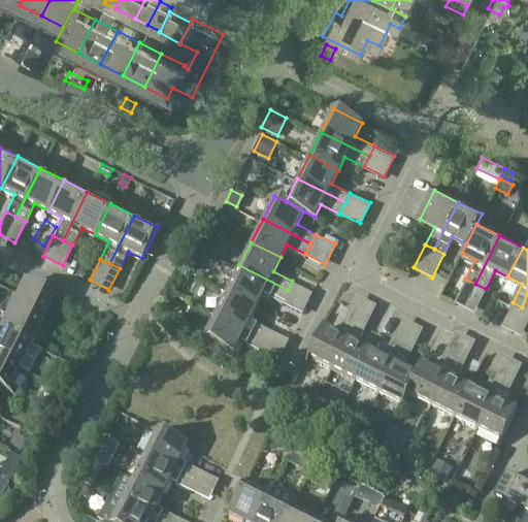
[(442,289),(456,295),(467,268),(454,263),(442,289)]
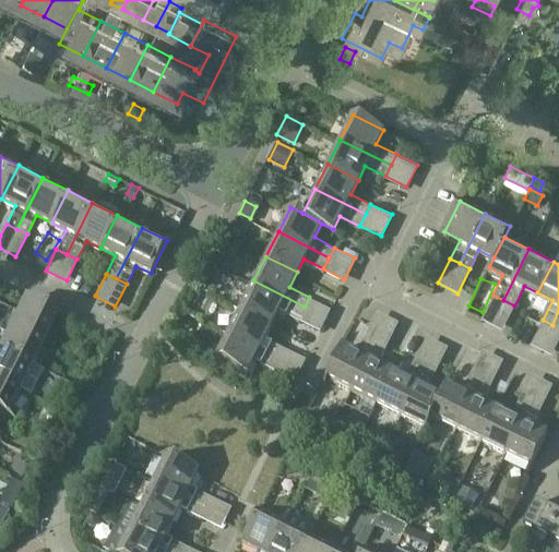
[(305,307),(253,280),(241,306),(272,321),(278,309),(298,319),(305,307)]
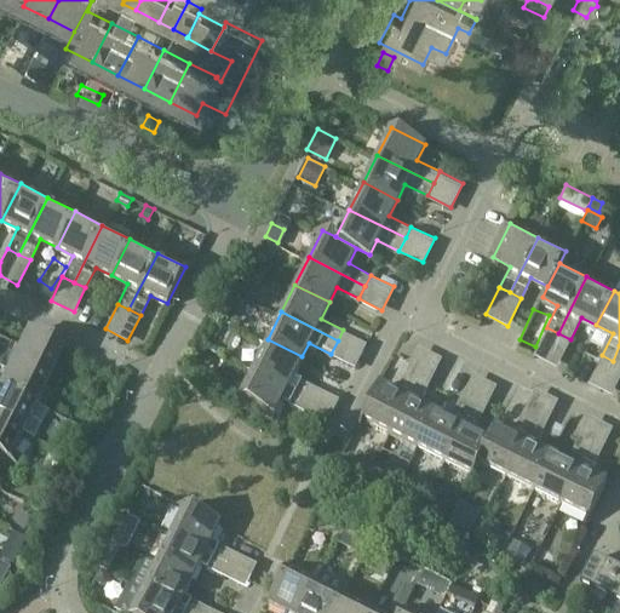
[(63,344),(28,327),(19,343),(0,333),(0,348),(49,373),(63,344)]
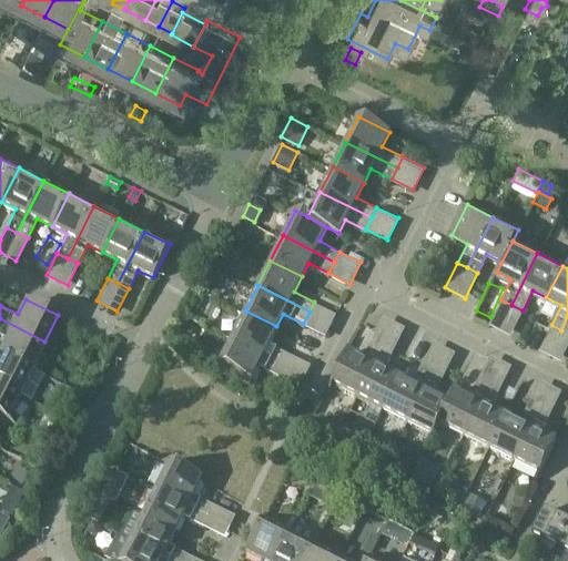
[(510,334),(523,310),(511,305),(500,299),(489,323),(510,334)]
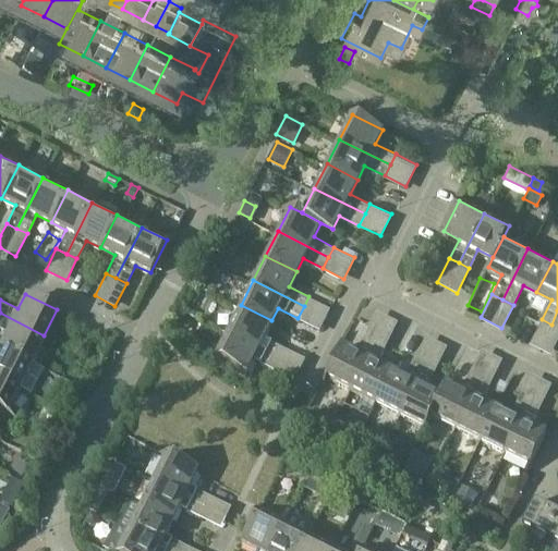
[(304,306),(298,318),(319,329),(330,307),(308,296),(304,306)]
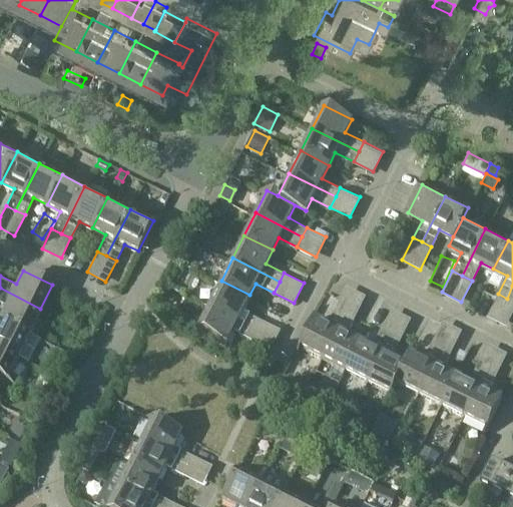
[(249,295),(221,281),(209,303),(257,327),(261,317),(242,308),(249,295)]
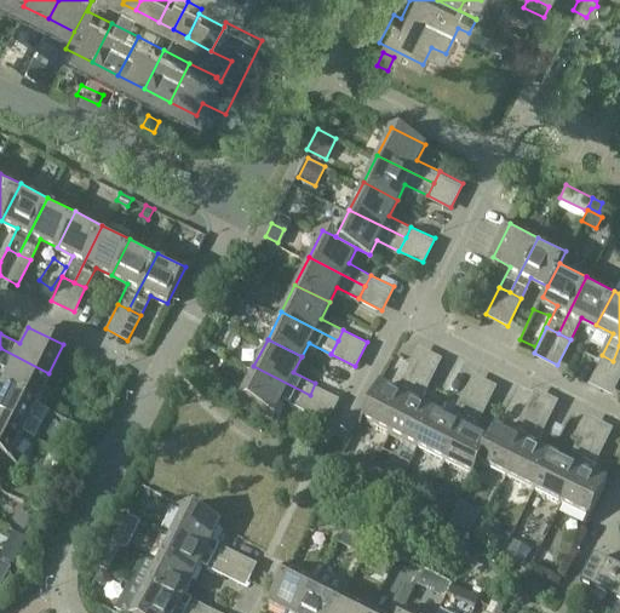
[(419,372),(430,378),(441,357),(418,347),(407,366),(419,372)]
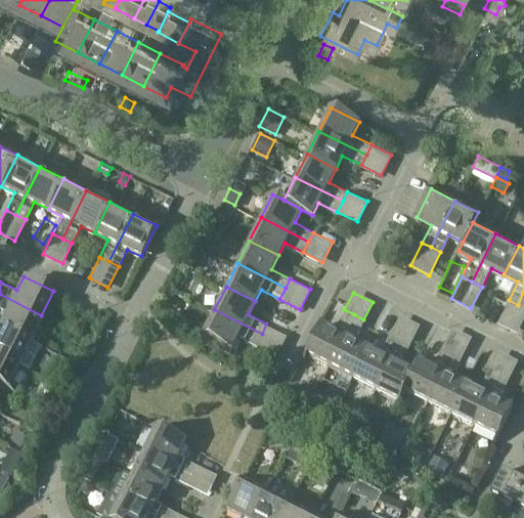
[(41,315),(0,294),(0,306),(7,310),(0,324),(30,338),(41,315)]
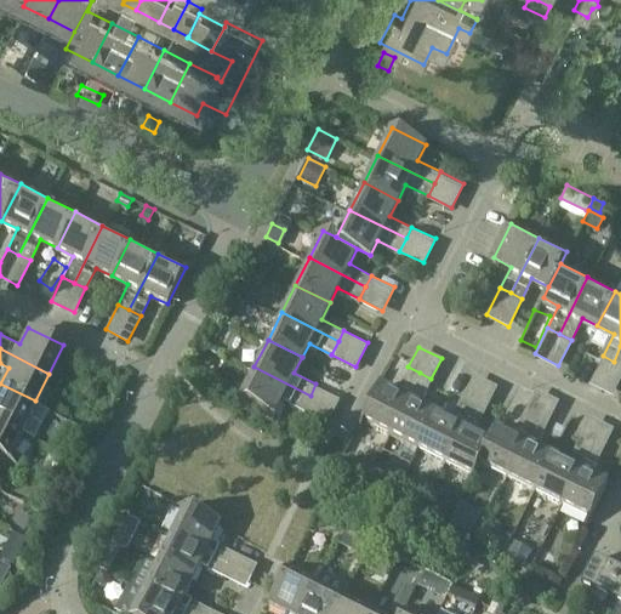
[(613,393),(620,375),(620,365),(614,362),(603,356),(590,382),(613,393)]
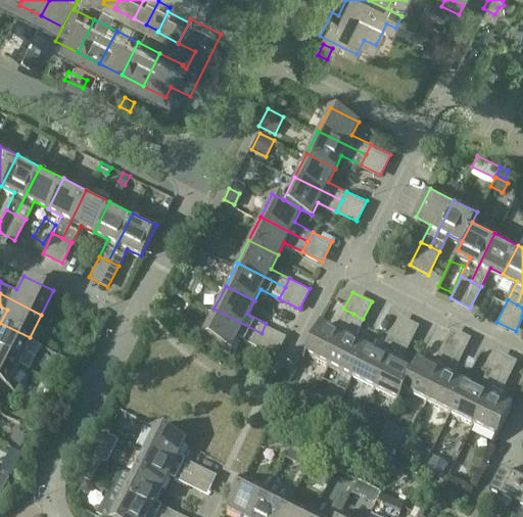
[(262,333),(214,309),(201,332),(231,347),(238,334),(256,343),(262,333)]
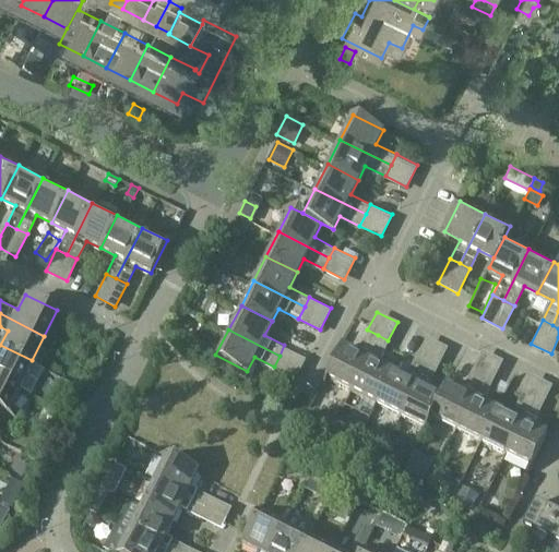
[(357,349),(343,342),(326,374),(352,386),(378,335),(367,330),(357,349)]
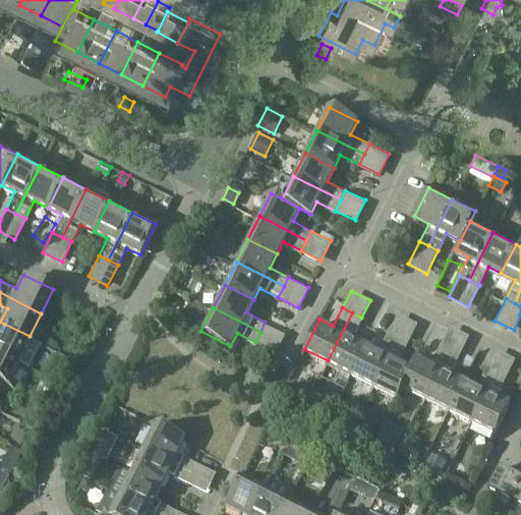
[(352,312),(328,360),(351,373),(366,343),(352,336),(361,318),(352,312)]
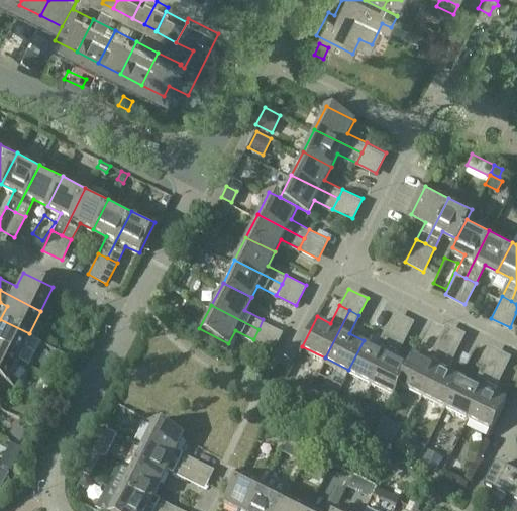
[(395,333),(405,337),(413,320),(394,311),(386,328),(395,333)]
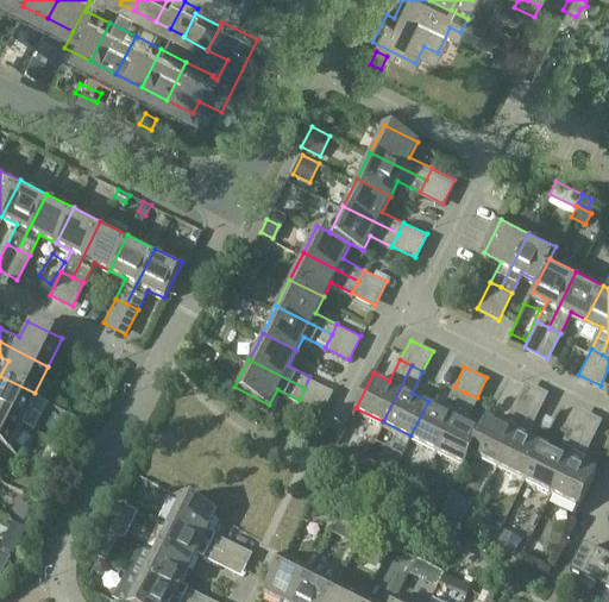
[(35,393),(0,376),(0,409),(22,420),(35,393)]
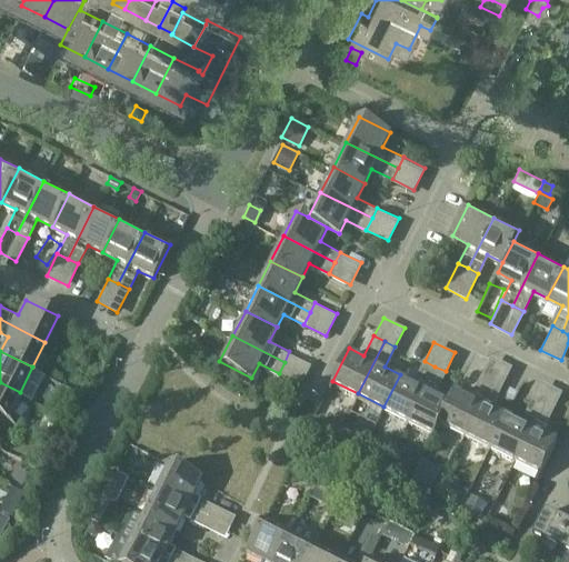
[(285,362),(279,373),(301,384),(312,362),(289,351),(285,362)]
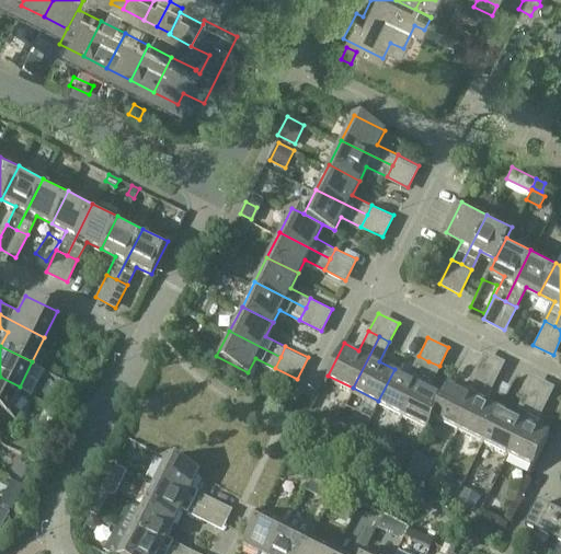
[(484,373),(495,379),(504,361),(483,350),(474,369),(484,373)]
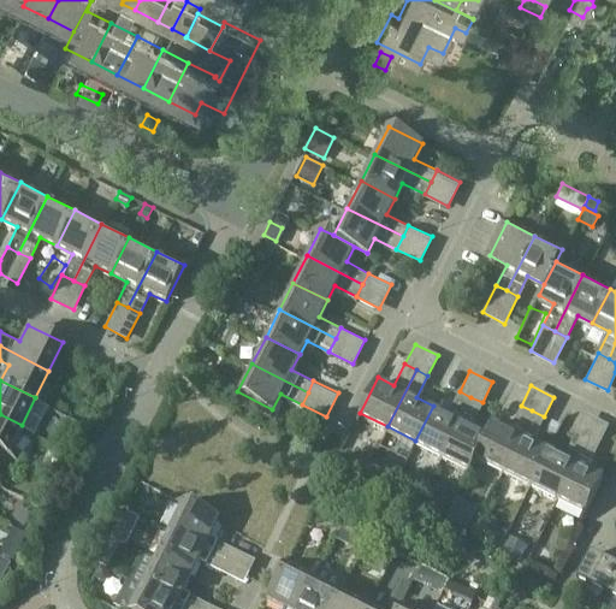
[(448,413),(433,406),(415,441),(442,454),(471,397),(460,391),(448,413)]
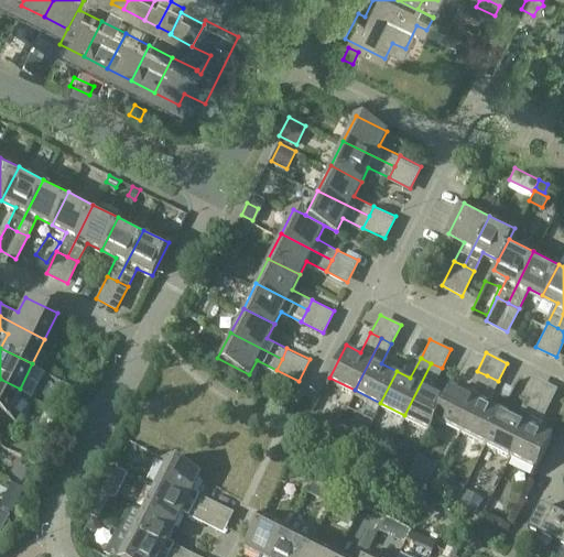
[(431,363),(404,415),(430,428),(436,415),(446,396),(431,389),(442,368),(431,363)]
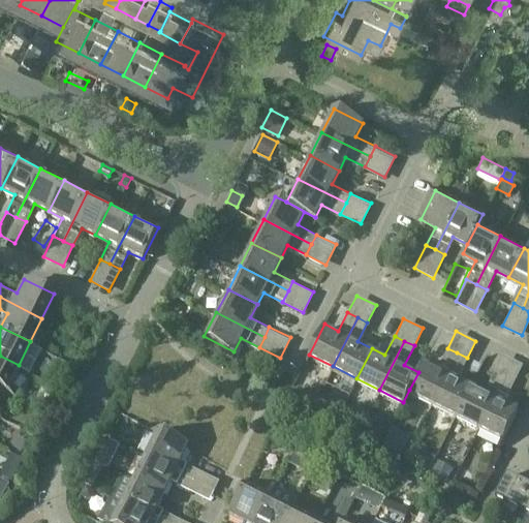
[(438,367),(424,360),(418,372),(409,390),(432,402),(457,352),(447,348),(438,367)]
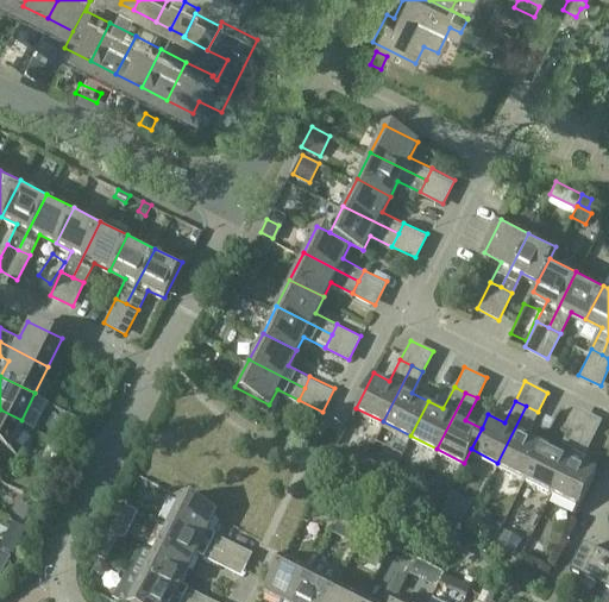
[(526,406),(497,463),(525,476),(542,441),(527,433),(538,412),(526,406)]
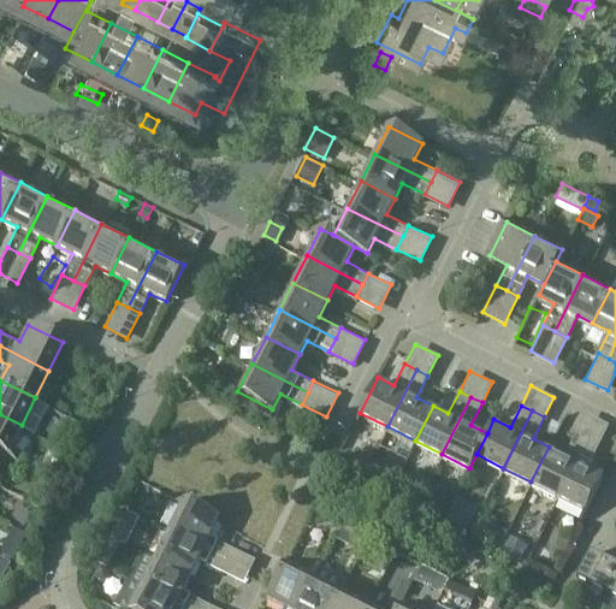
[(586,439),(599,445),(610,425),(586,413),(575,433),(586,439)]
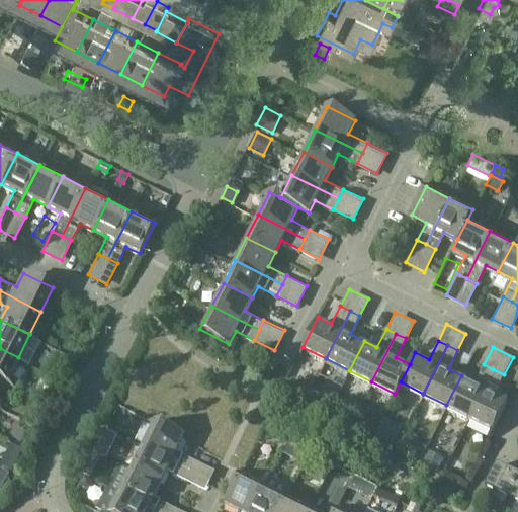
[(18,357),(0,348),(0,376),(7,380),(18,357)]
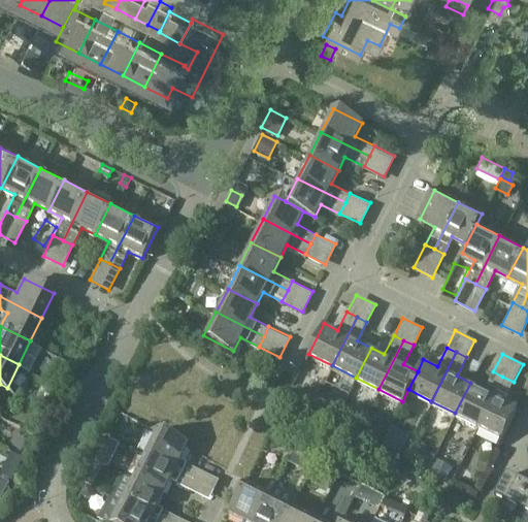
[(68,362),(56,357),(51,369),(63,374),(68,362)]
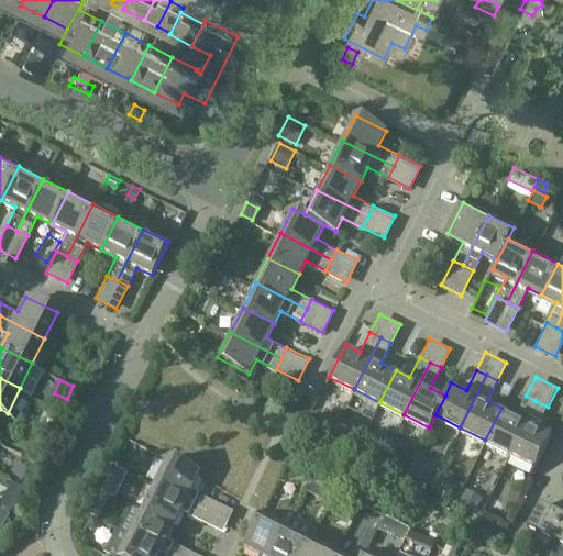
[(517,415),(501,408),(485,440),(510,452),(536,401),(526,396),(517,415)]
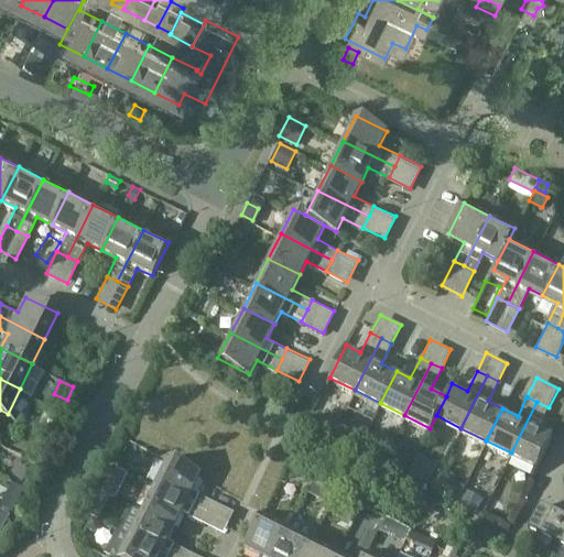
[(320,415),(325,403),(317,399),(312,412),(320,415)]
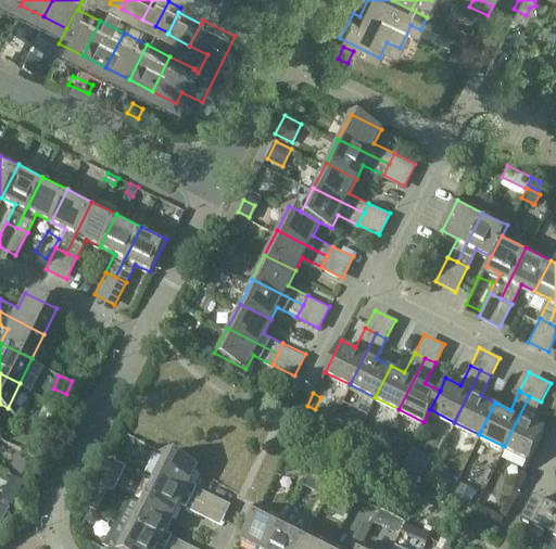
[(529,396),(504,446),(529,459),(545,428),(531,421),(541,401),(529,396)]
